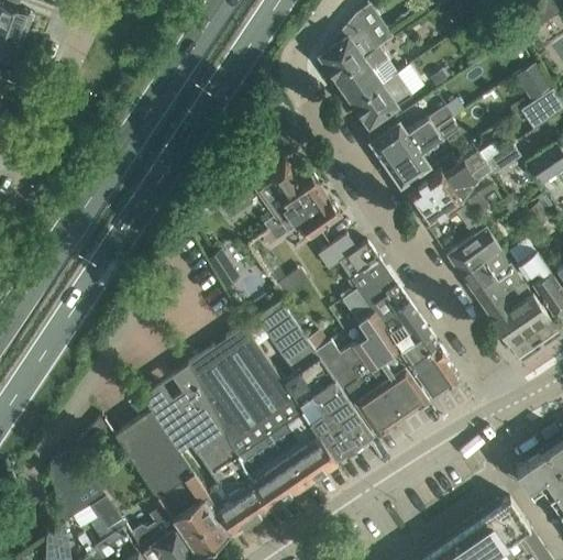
[(19,0),(0,0),(0,28),(21,36),(30,13),(17,8),(19,0)]
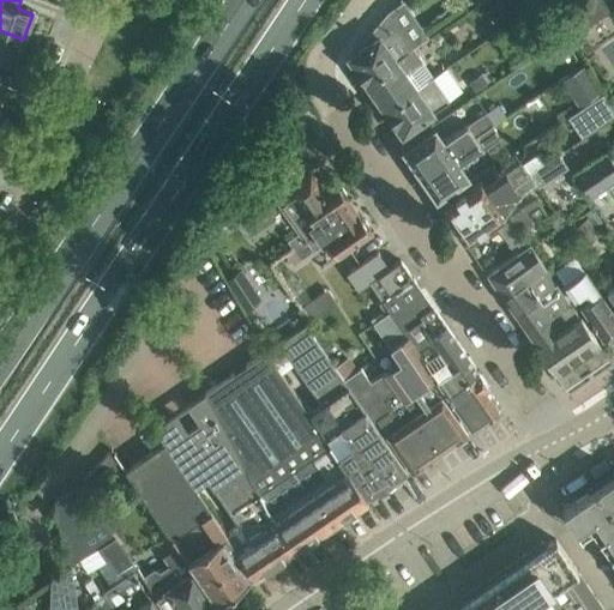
[(523,0),(494,0),(493,2),(509,25),(530,10),(523,0)]
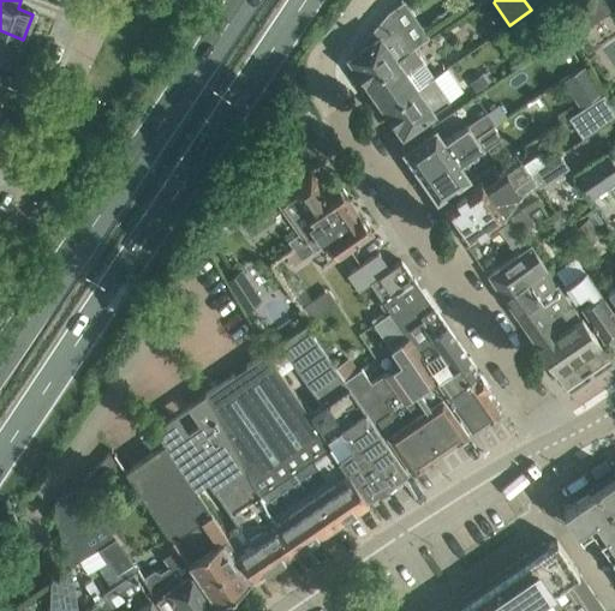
[(536,0),(544,10),(555,0),(536,0)]
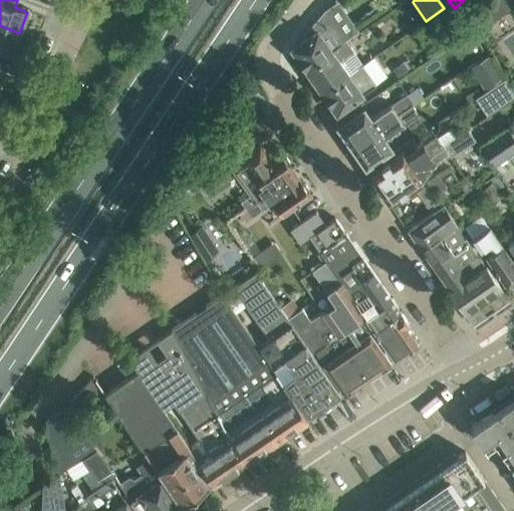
[(485,28),(510,12),(502,0),(499,0),(477,15),(485,28)]
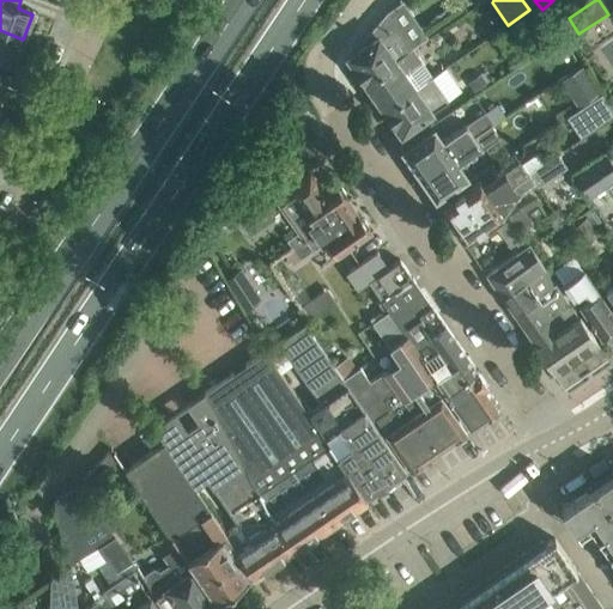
[(369,47),(349,61),(350,62),(353,66),(351,67),(354,72),(353,75),(358,83),(362,83),(363,85),(394,64),(394,62),(411,50),(412,50),(387,14),(364,41),(369,47)]
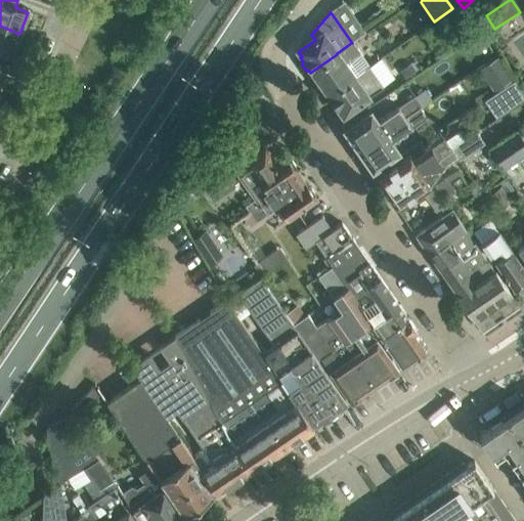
[(0,52),(10,56),(19,34),(0,26),(0,52)]
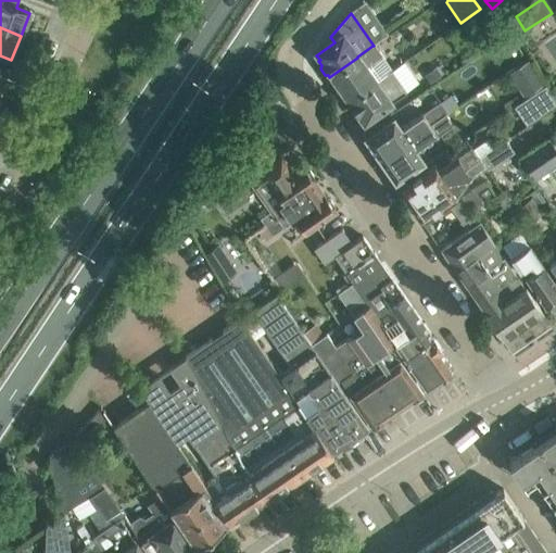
[(515,45),(503,53),(514,68),(525,61),(515,45)]
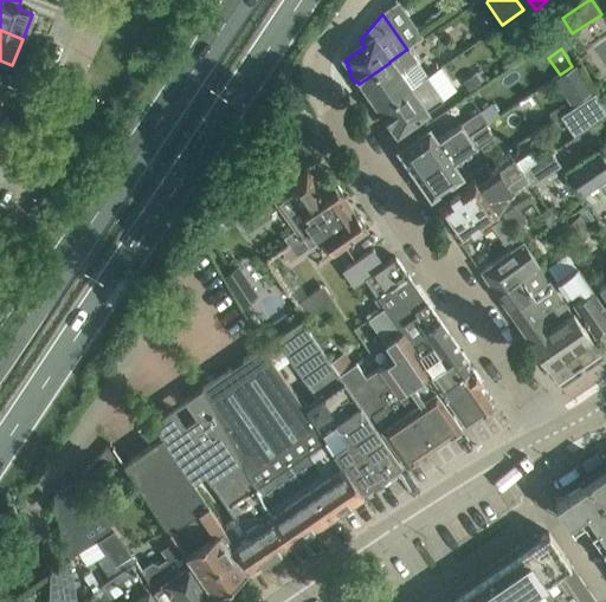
[(426,79),(406,50),(389,62),(389,63),(359,84),(366,95),(366,98),(369,104),(373,104),(379,112),(425,79),(426,79)]
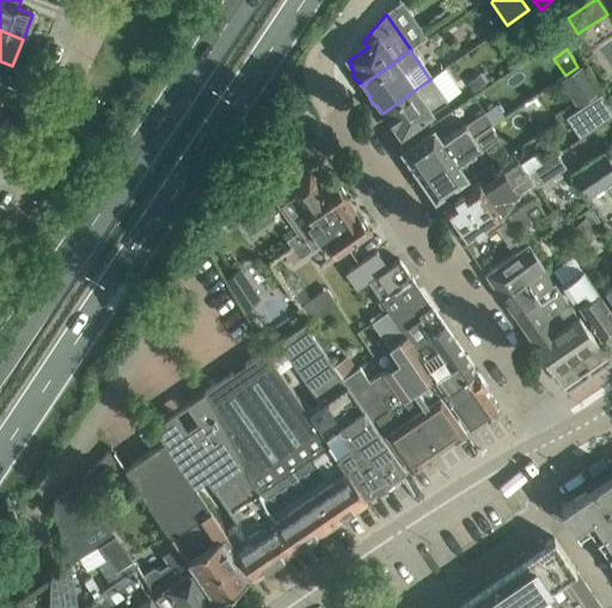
[(581,69),(560,85),(569,99),(592,85),(581,69)]
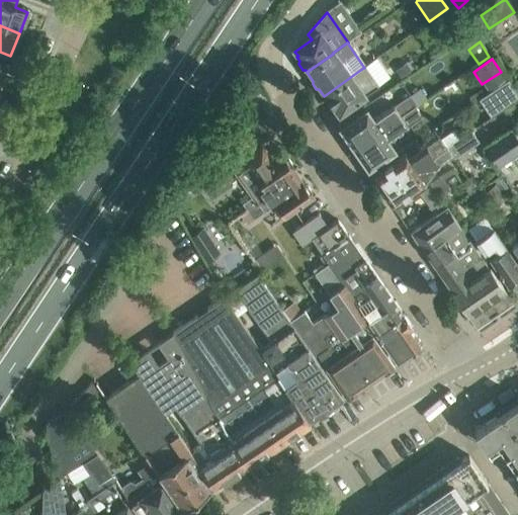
[(355,103),(377,88),(363,68),(324,96),(325,98),(325,101),(328,106),(331,107),(333,109),(334,109),(339,115),(355,103)]
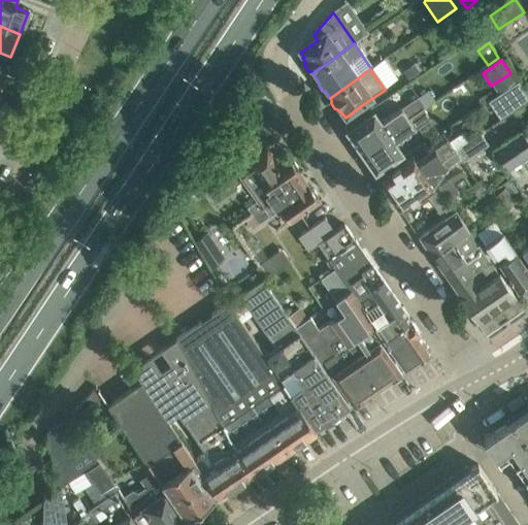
[(527,100),(527,99),(518,85),(503,94),(514,110),(527,100)]
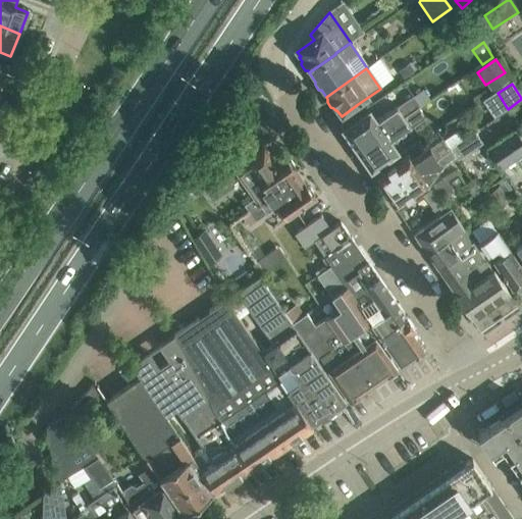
[(351,143),(357,151),(404,119),(420,108),(420,107),(414,97),(376,123),(369,113),(344,132),(345,134),(344,137),(348,142),(351,143)]
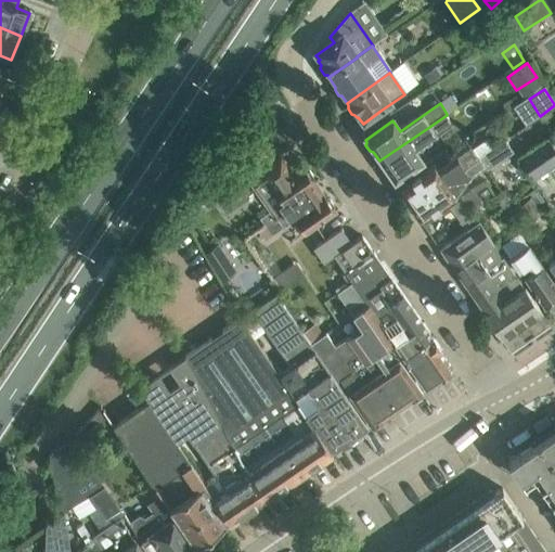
[(392,180),(395,182),(422,164),(415,153),(454,126),(447,115),(429,127),(379,161),(386,170),(385,174),(389,179),(392,180)]
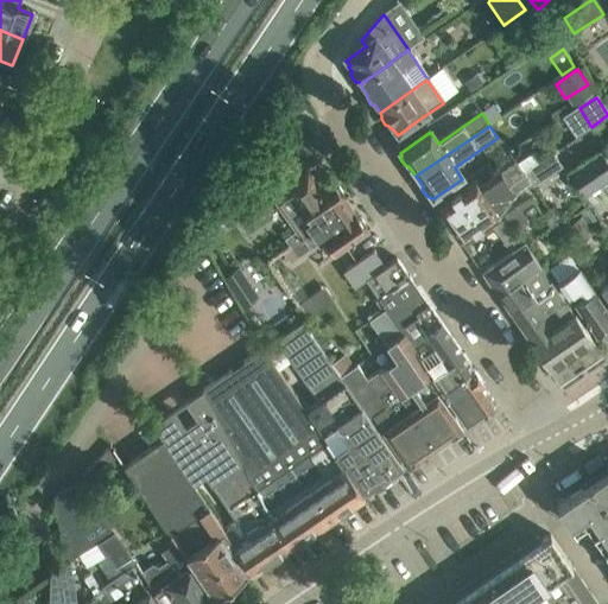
[(280,137),(286,144),(298,135),(292,127),(280,137)]
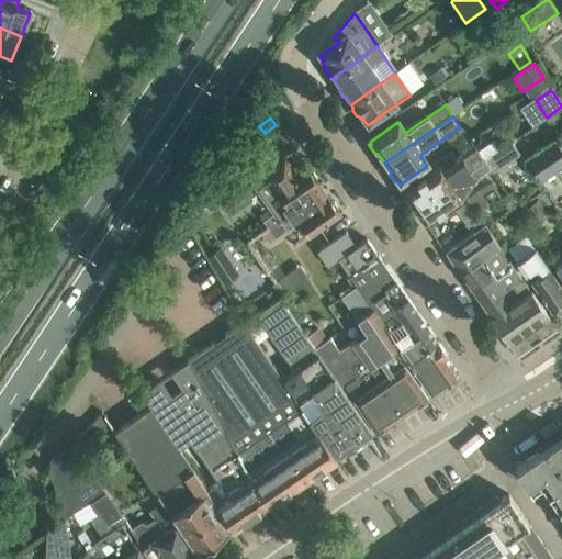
[(496,153),(414,210),(425,226),(444,213),(461,201),(463,202),(475,183),(491,172),(498,167),(499,169),(520,156),(512,143),(496,153)]
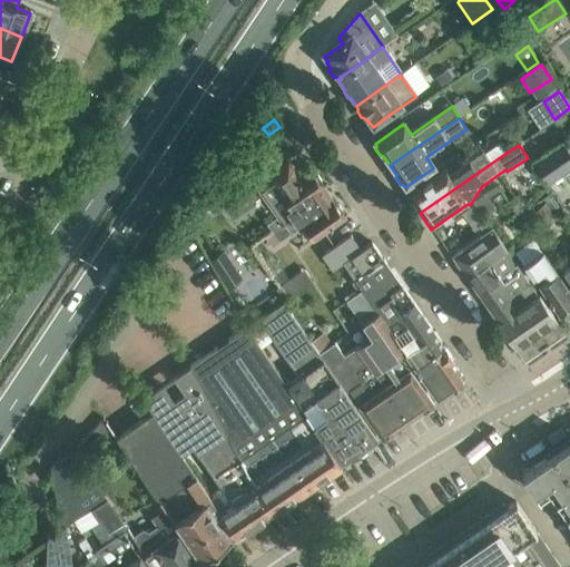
[(484,154),(470,164),(459,172),(459,173),(450,178),(444,170),(409,196),(420,213),(503,155),(497,146),(484,154)]
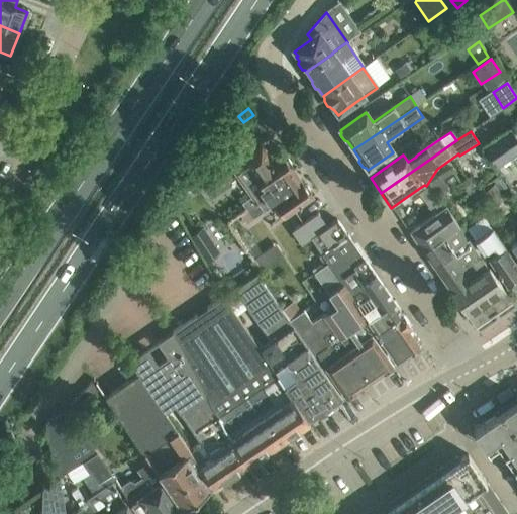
[(239,133),(214,150),(224,166),(249,147),(239,133)]
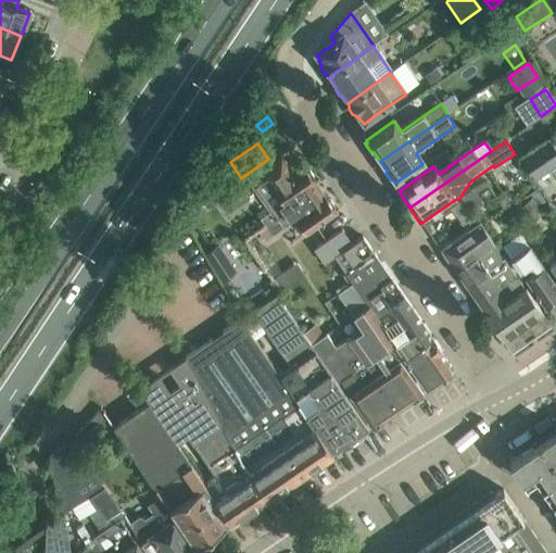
[(555,154),(550,146),(522,165),(534,184),(555,170),(555,154)]
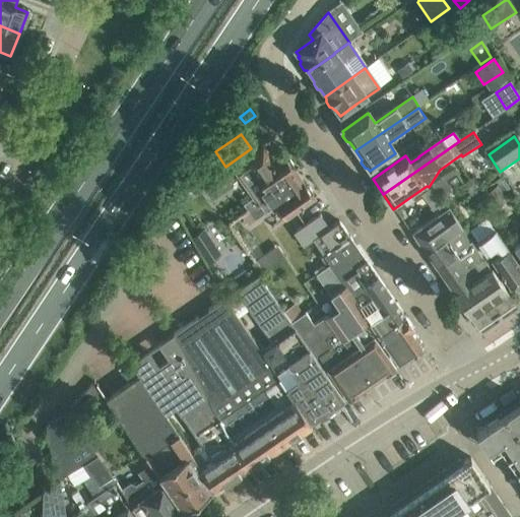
[(253,200),(244,207),(248,213),(241,219),(241,220),(300,180),(293,171),(294,167),(289,162),(285,160),(284,158),(274,166),(263,150),(245,164),(247,167),(235,176),(253,200)]
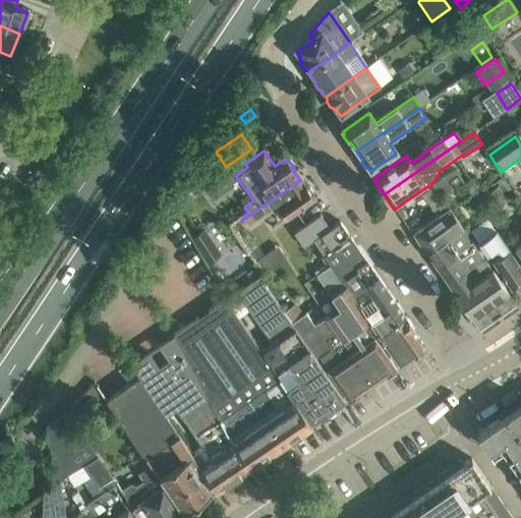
[(433,186),(435,187),(443,199),(453,192),(444,179),(433,186)]
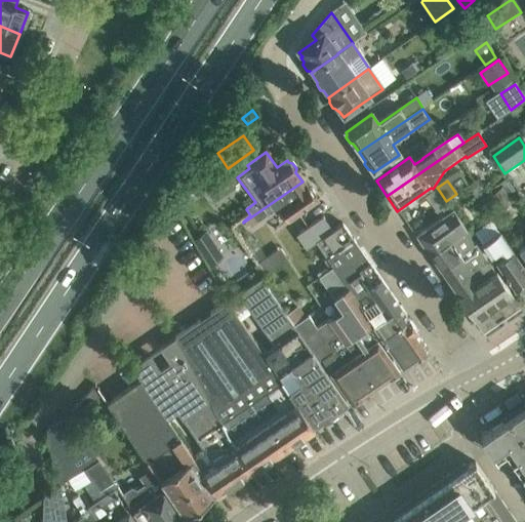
[(303,182),(244,222),(250,229),(256,224),(256,225),(278,209),(288,224),(300,214),(317,202),(314,198),(315,195),(311,190),(308,189),(303,182)]
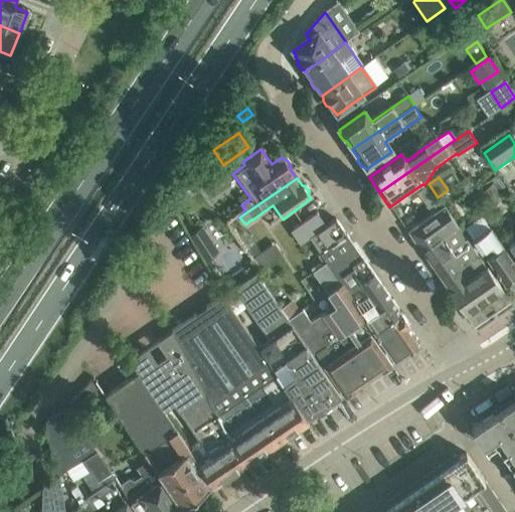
[(421,224),(408,233),(465,315),(501,290),(490,273),(478,256),(470,243),(445,208),(438,197),(430,185),(416,194),(426,208),(415,216),(421,224)]
